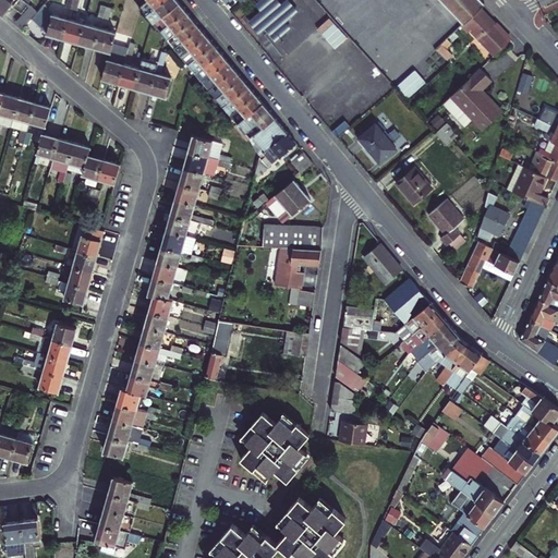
[(0,0),(0,11),(3,13),(11,3),(8,0),(0,0)]
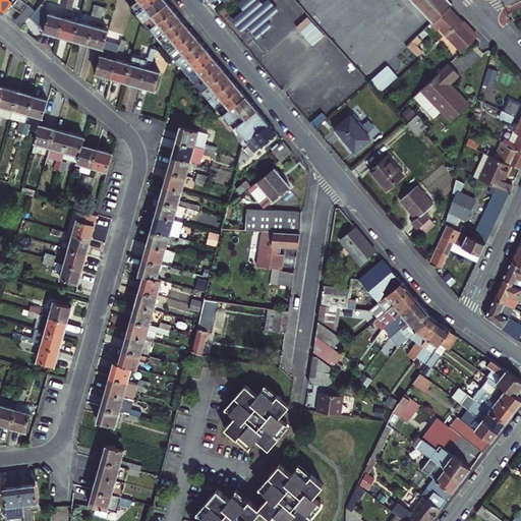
[(16,0),(11,6),(20,13),(26,4),(20,0),(16,0)]
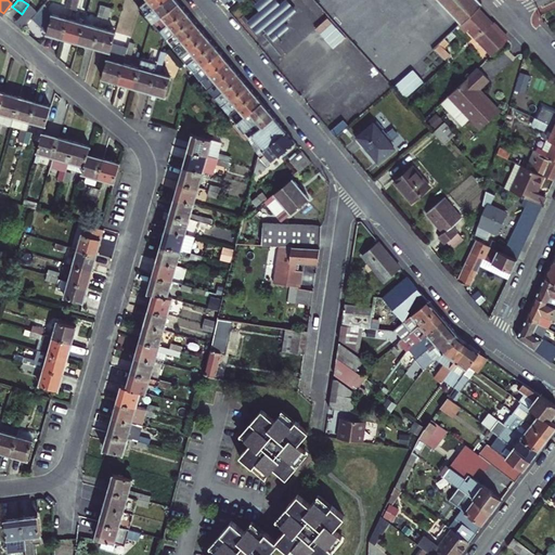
[(146,0),(139,8),(145,15),(164,0),(146,0)]
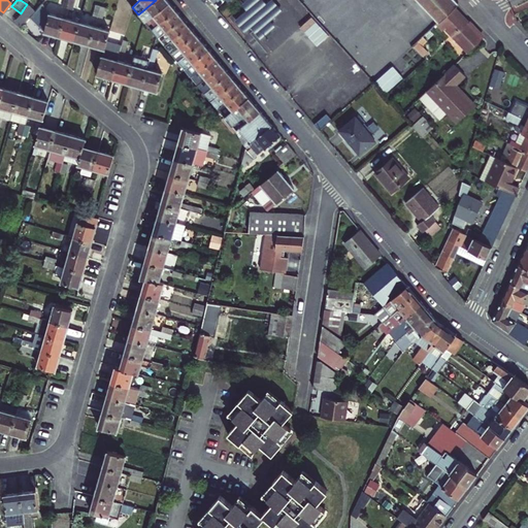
[(166,0),(156,0),(138,14),(144,22),(168,2),(166,0)]
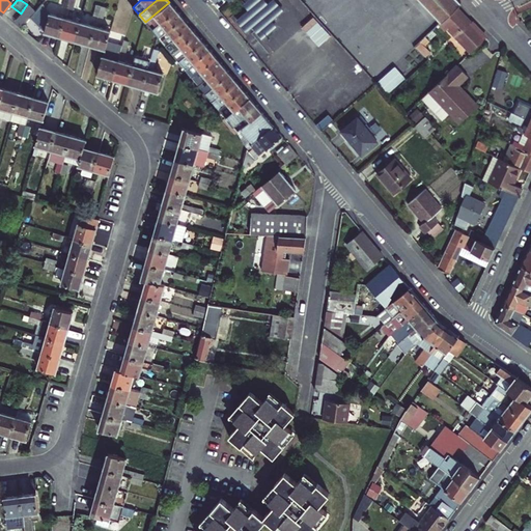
[(253,25),(263,36),(276,27),(272,21),(283,10),(274,0),(270,0),(267,3),(263,0),(248,0),(246,2),(250,7),(238,18),(248,29),(253,25)]
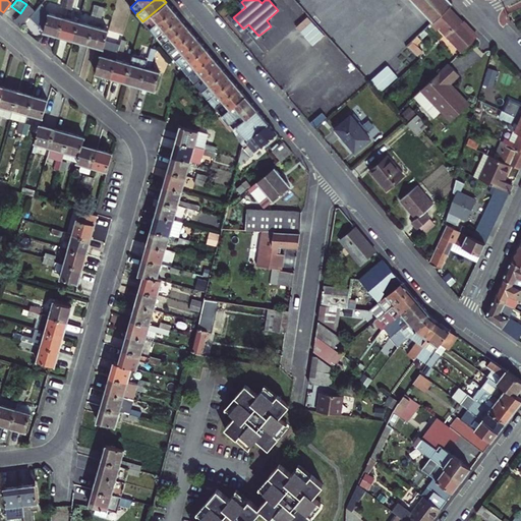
[(414,0),(433,19),(448,5),(452,1),(450,0),(414,0)]
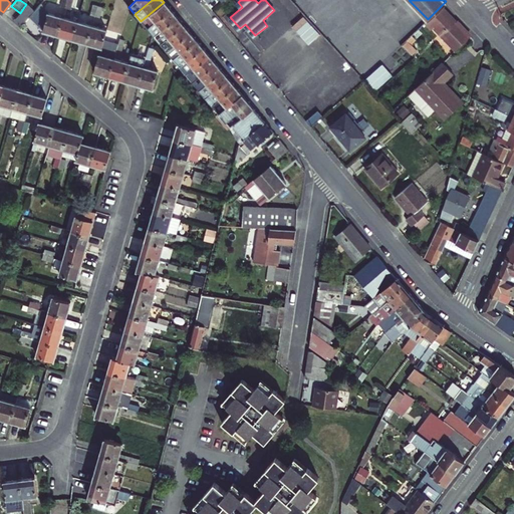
[(164,2),(141,21),(147,29),(171,10),(164,2)]
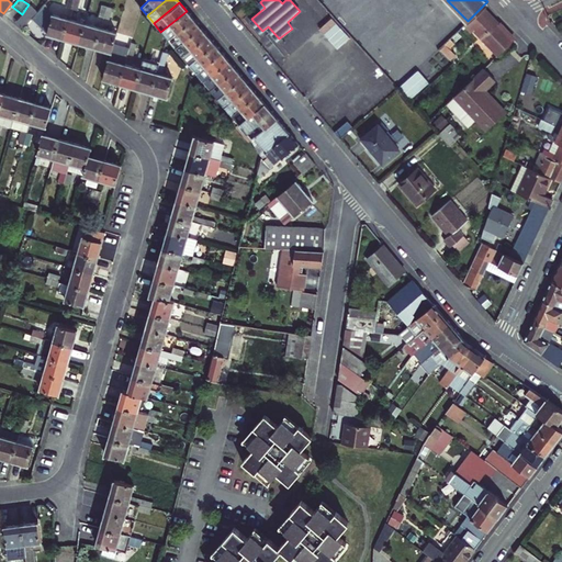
[(65,38),(70,19),(54,14),(43,6),(32,20),(48,34),(65,38)]
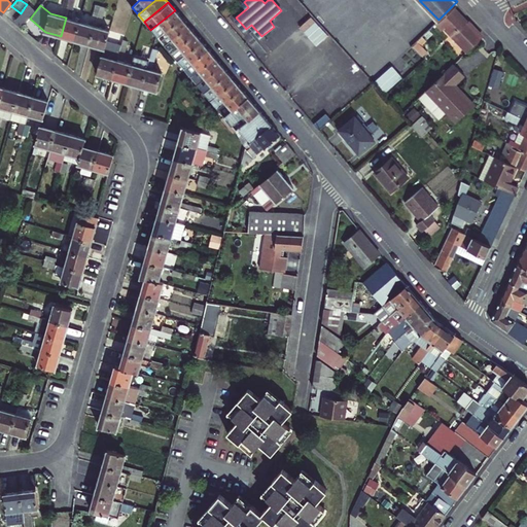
[(92,16),(98,19),(101,7),(95,5),(92,16)]
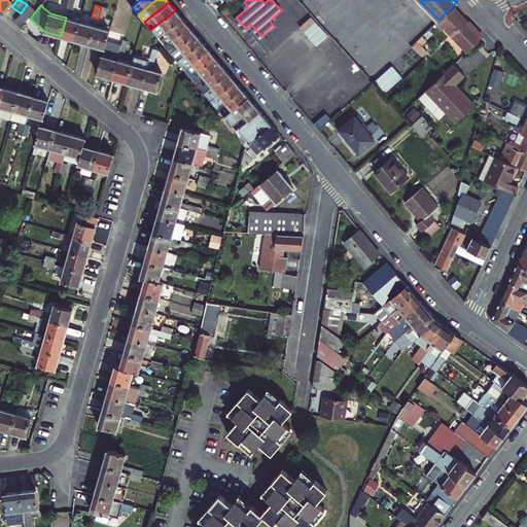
[(438,20),(435,23),(441,29),(444,27),(466,50),(482,36),(453,5),(438,20)]
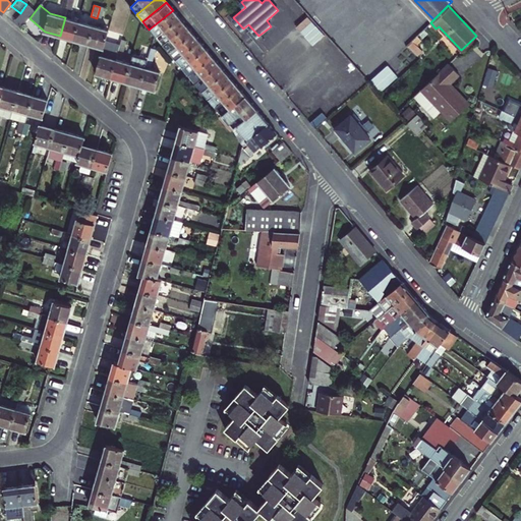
[(105,8),(100,7),(97,18),(102,19),(105,8)]
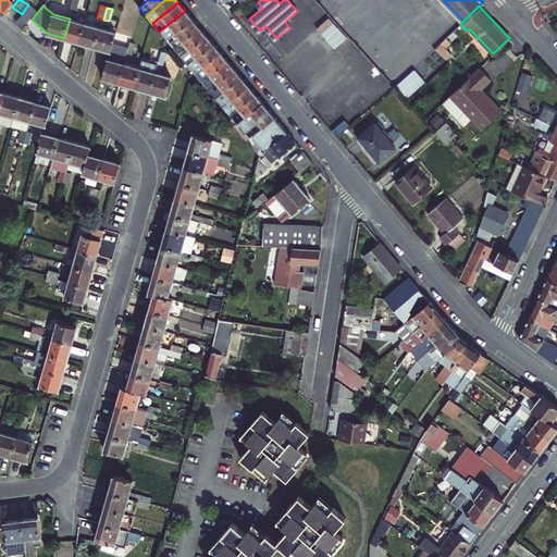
[(166,40),(192,20),(185,11),(159,32),(166,40)]
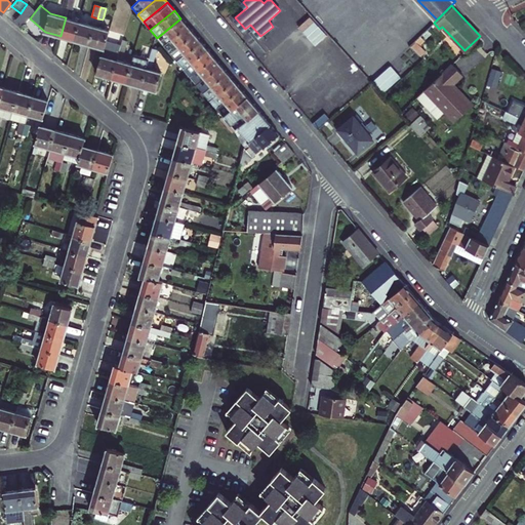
[(61,36),(75,41),(80,23),(66,17),(61,36)]
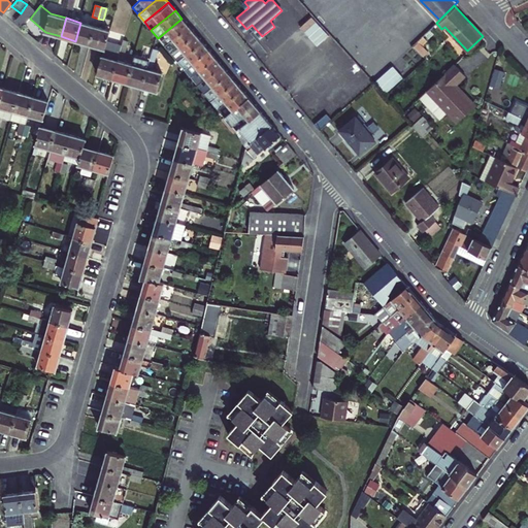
[(158,38),(164,46),(189,27),(182,19),(158,38)]
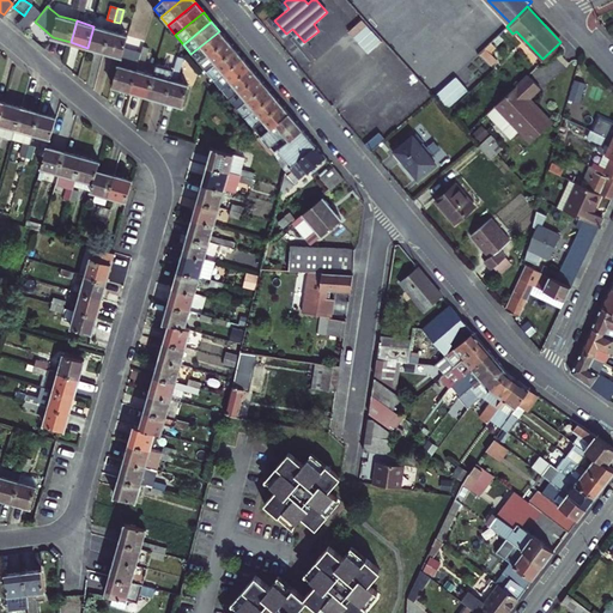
[(104,53),(110,31),(93,26),(87,48),(104,53)]
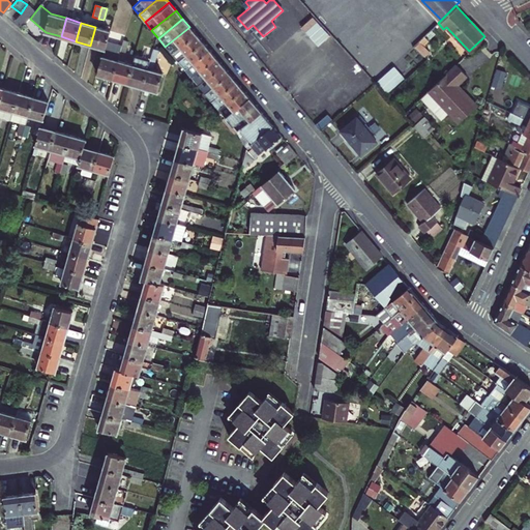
[(106,51),(111,32),(95,27),(90,46),(106,51)]
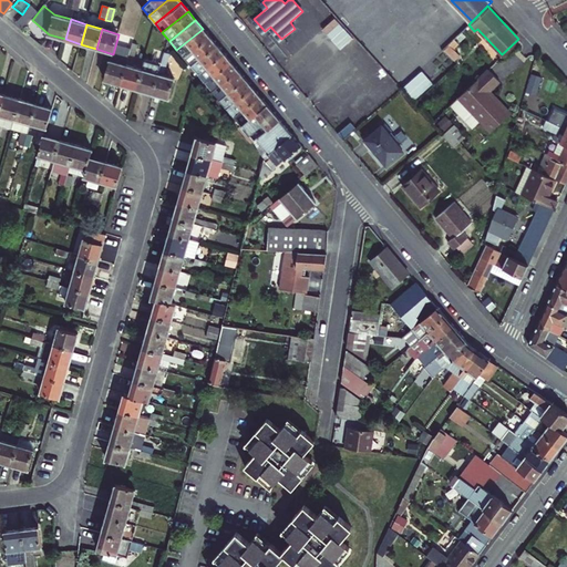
[(187,55),(193,51),(209,37),(203,29),(176,50),(184,59),(187,55)]
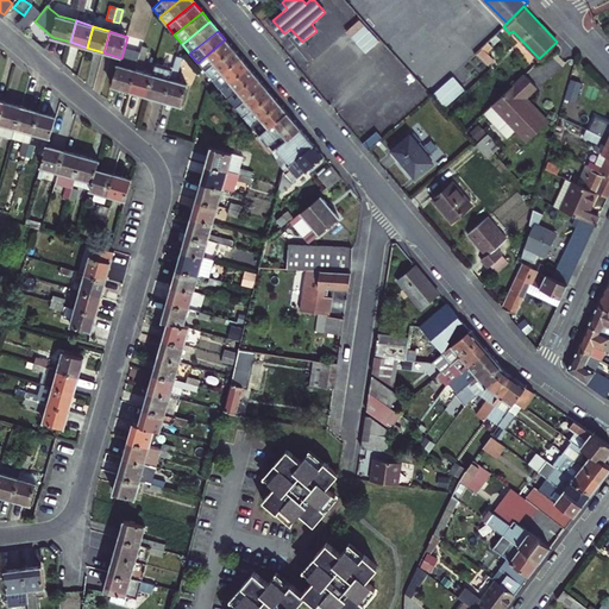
[(205,71),(232,49),(225,39),(207,55),(211,60),(205,64),(201,60),(198,63),(205,71)]
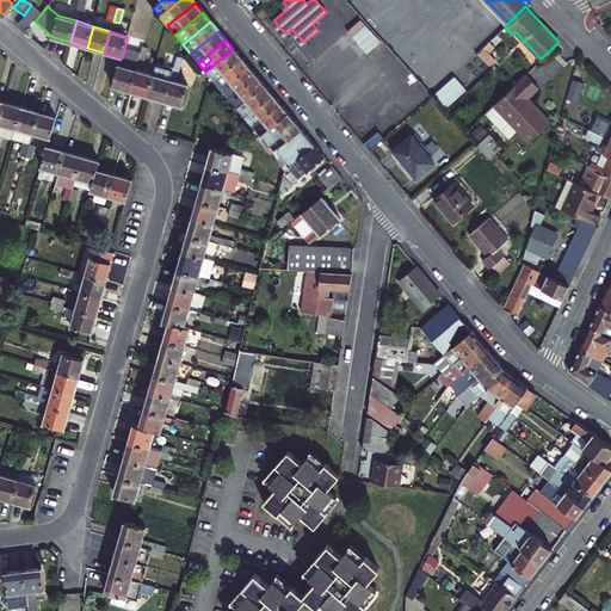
[(134,60),(140,61),(143,49),(136,48),(134,60)]
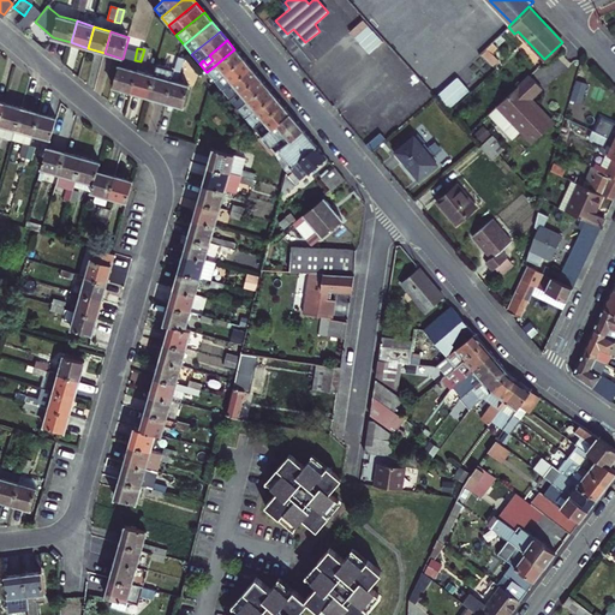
[(216,81),(243,59),(234,49),(207,72),(216,83),(216,81)]
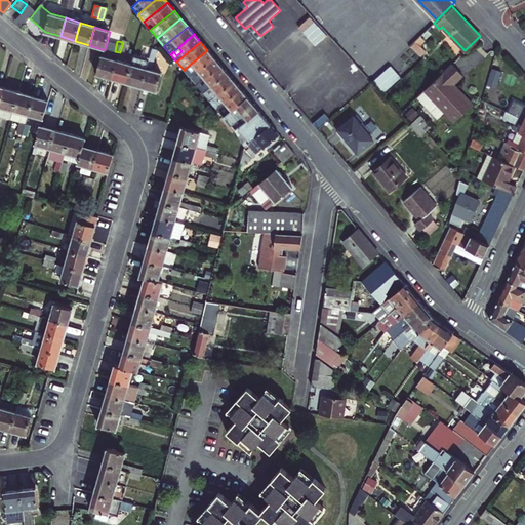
[(132,67),(127,85),(142,90),(147,71),(150,62),(153,51),(148,49),(145,61),(135,57),(132,67)]
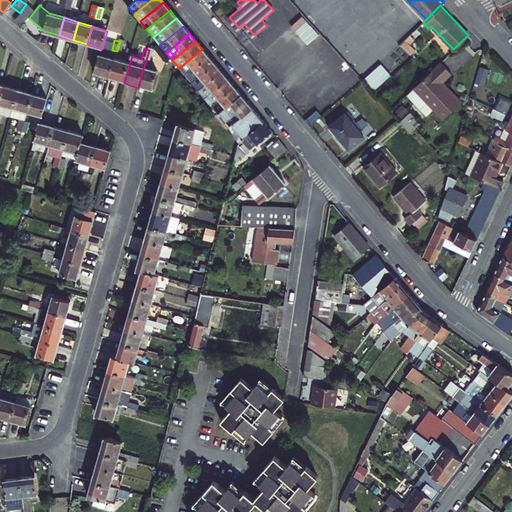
[(185,76),(208,56),(202,49),(180,67),(180,69),(185,76)]
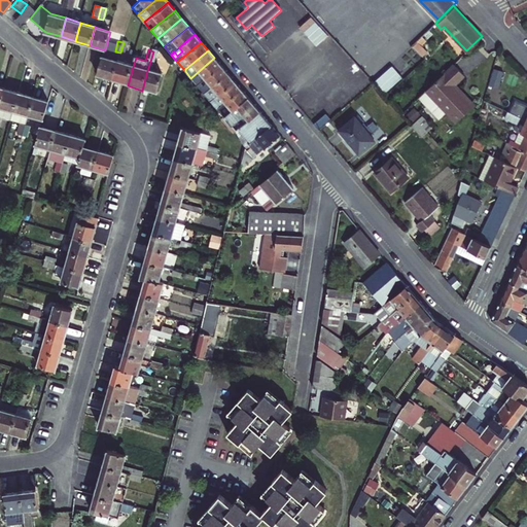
[(97,76),(112,81),(117,62),(103,57),(97,76)]
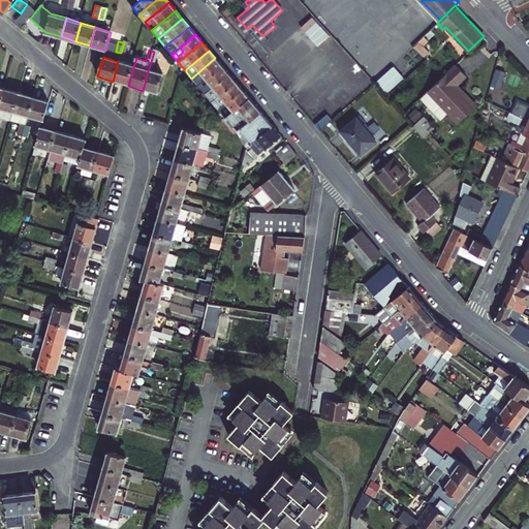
[(215,58),(191,79),(197,86),(221,66),(215,58)]
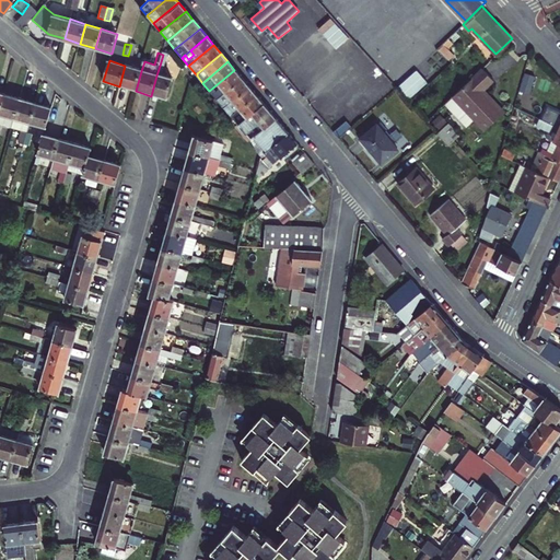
[(119,86),(136,91),(141,71),(125,66),(119,86)]
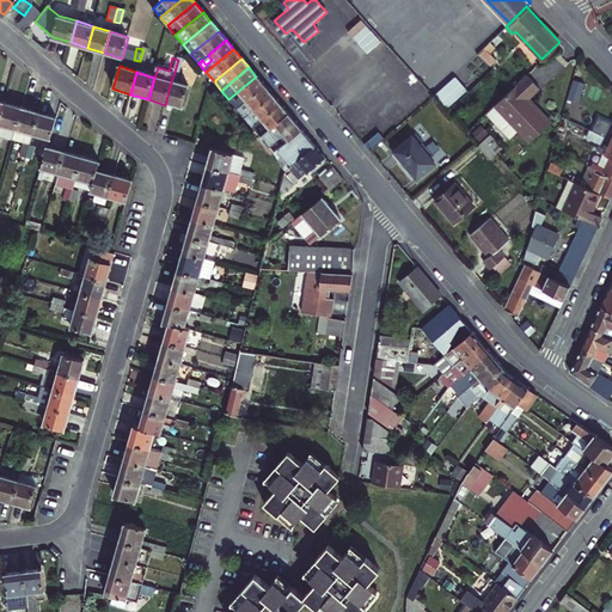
[(526,73),(494,103),(487,111),(509,135),(518,128),(530,140),(551,120),(528,96),(539,85),(526,73)]
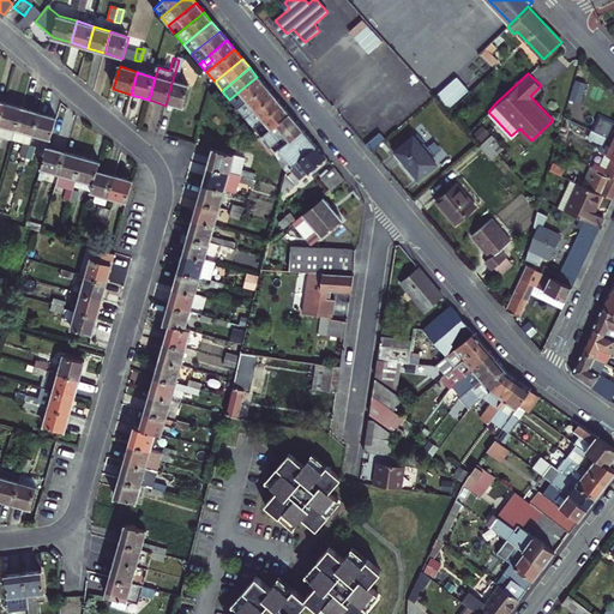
[(438,95),(450,107),(469,89),(456,76),(438,95)]
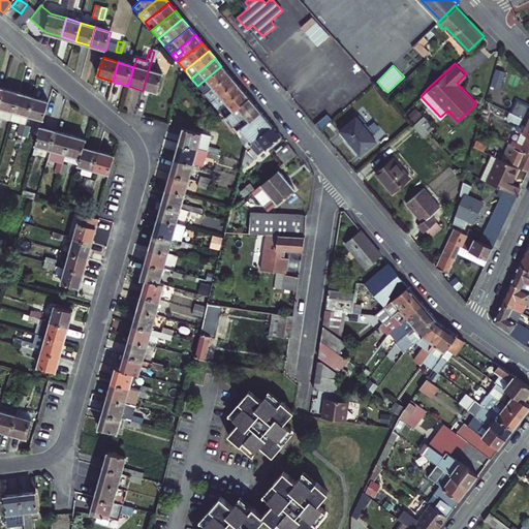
[(205,95),(229,75),(221,66),(197,86),(205,95)]
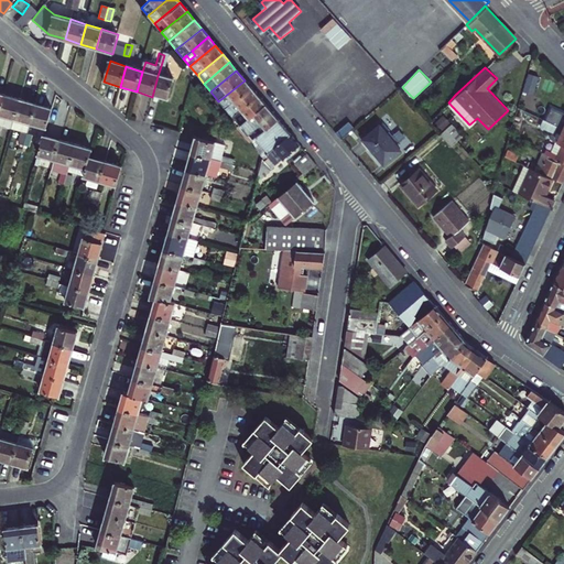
[(529,73),(522,89),(532,94),(539,76),(529,73)]
